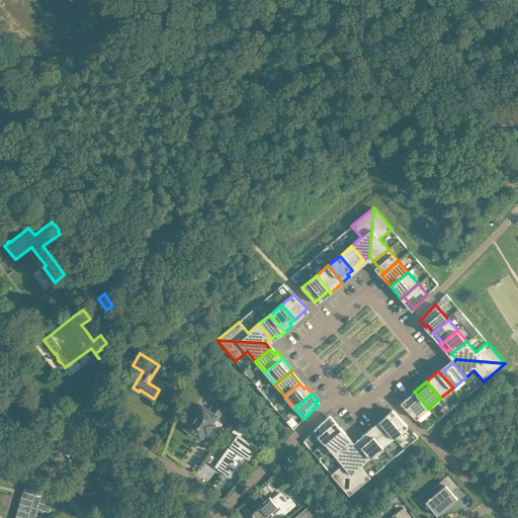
[(416,419),(428,409),(416,394),(403,405),(416,419)]
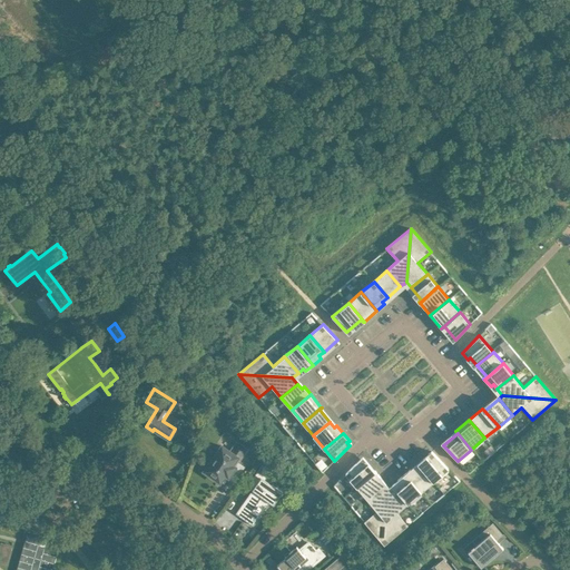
[(244,467),(237,462),(246,449),(236,442),(229,452),(222,445),(216,453),(214,452),(207,461),(209,463),(204,471),(206,472),(205,473),(210,478),(212,477),(219,482),(225,474),(227,477),(226,478),(233,482),(244,467)]
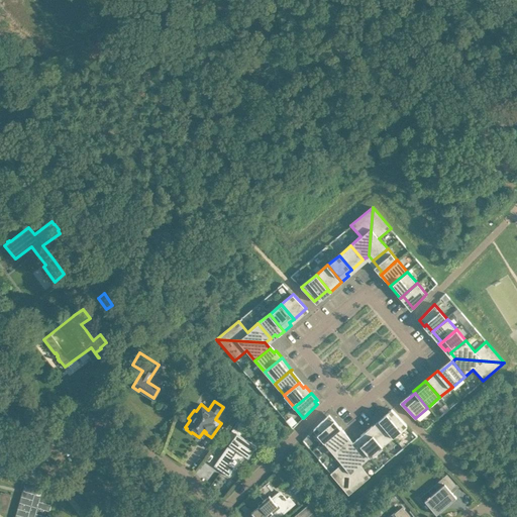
[(382,421),(394,436),(407,425),(392,409),(385,414),(387,417),(382,421)]
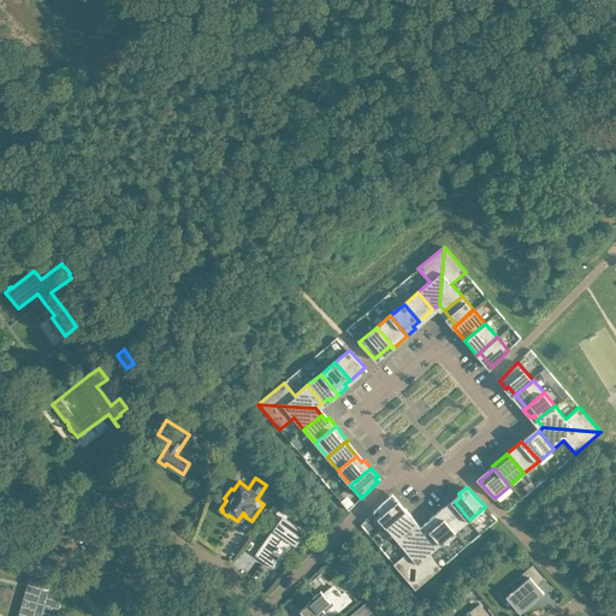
[(385,526),(406,509),(404,508),(402,510),(390,496),(373,511),(385,526)]
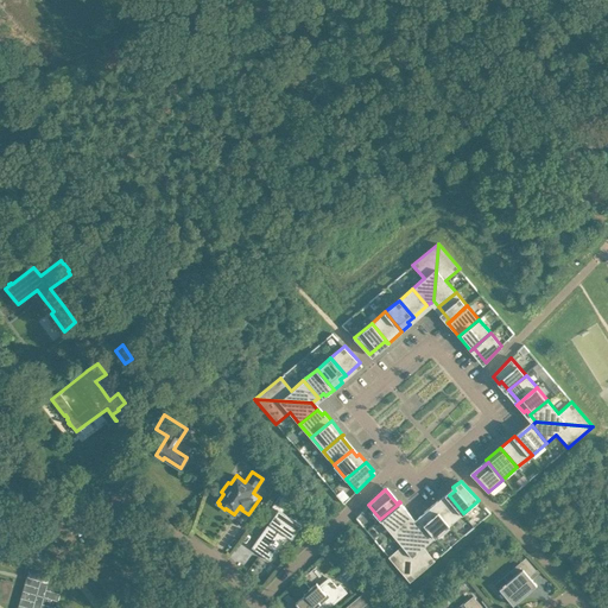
[(259,538),(258,538),(251,548),(270,561),(287,536),(291,538),(301,525),(283,512),(291,501),(283,492),(266,514),(273,519),(259,538)]
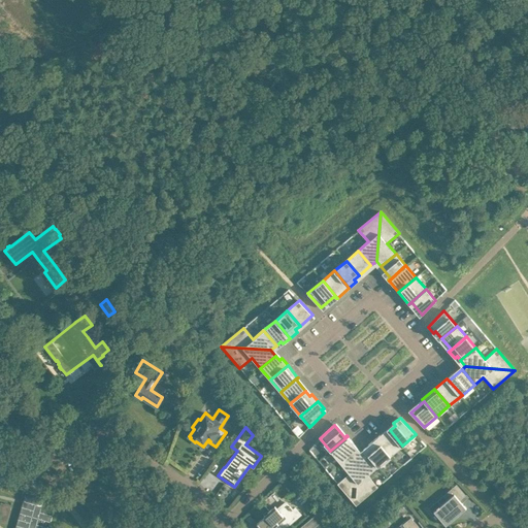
[(390,456),(402,446),(390,430),(385,435),(383,432),(375,438),(390,456)]
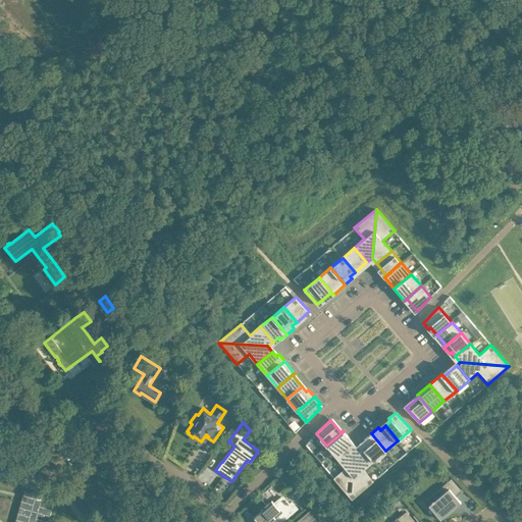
[(348,440),(350,438),(344,431),(326,446),(336,458),(351,445),(348,440)]
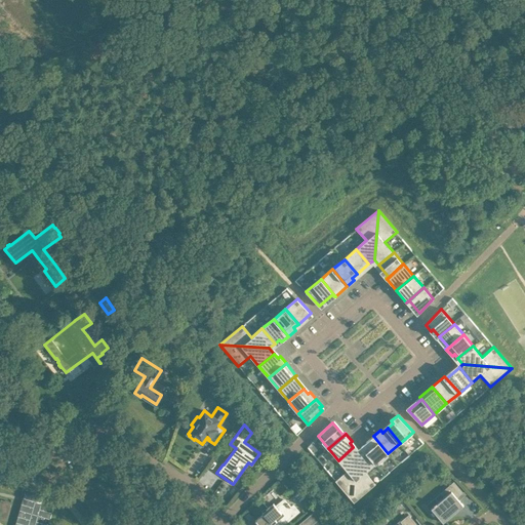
[(376,462),(388,453),(373,436),(366,442),(368,444),(364,448),(376,462)]
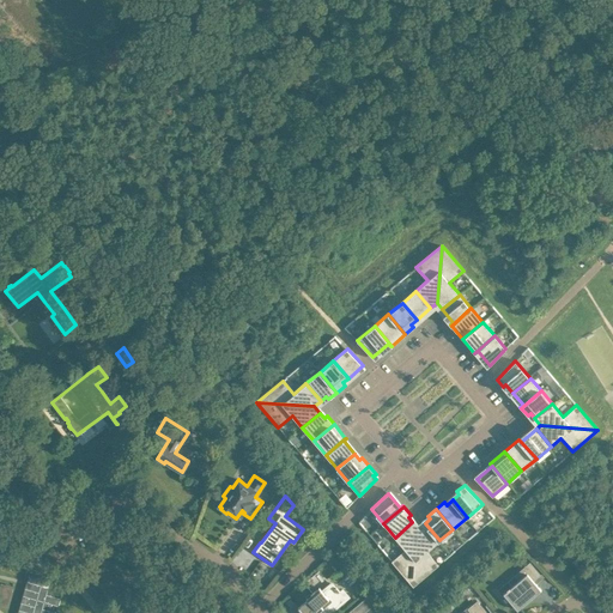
[(392,560),(413,587),(418,529),(412,522),(395,538),(405,550),(392,560)]
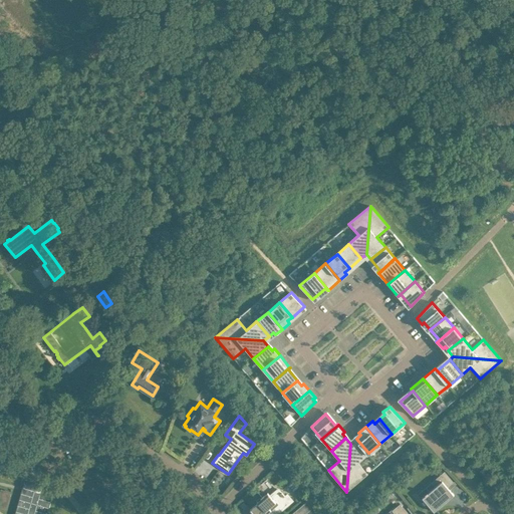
[(357,462),(368,453),(356,439),(350,444),(346,492),(367,474),(357,462)]
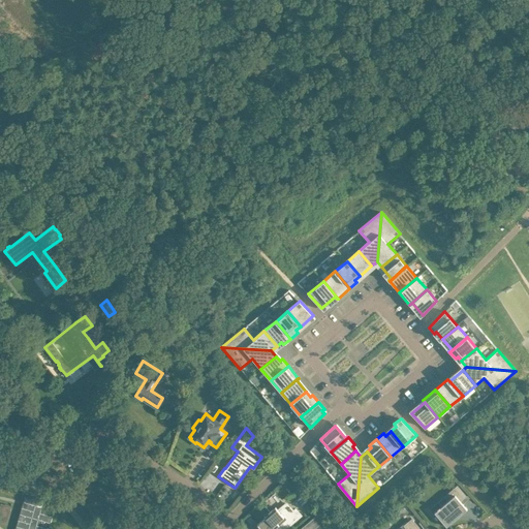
[(438,509),(434,512),(446,527),(457,518),(456,517),(460,512),(461,515),(467,509),(460,501),(466,496),(457,485),(444,496),(448,501),(440,507),(439,506),(437,508),(438,509)]
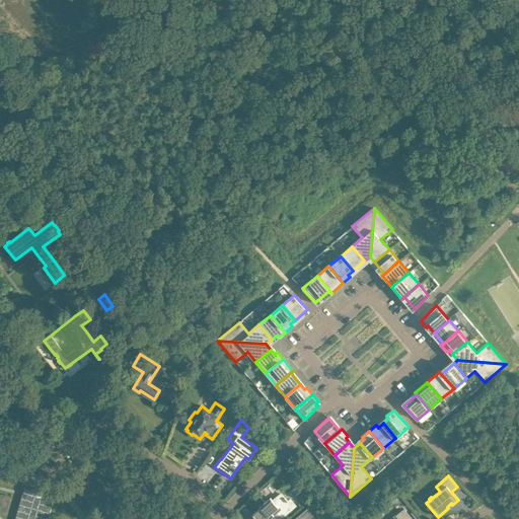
[(23,486),(14,518),(47,518),(54,494),(43,491),(41,498),(33,496),(35,489),(23,486)]
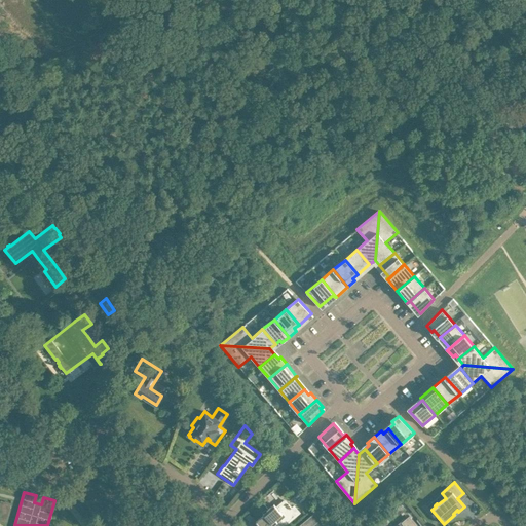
[(267,510),(268,511),(256,522),(259,525),(282,525),(297,514),(288,503),(287,504),(283,500),(276,506),(274,503),(267,510)]
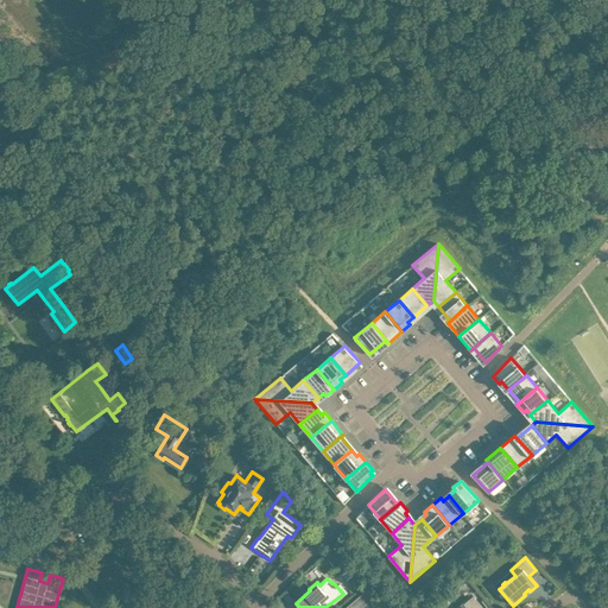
[(343,607),(360,607),(373,597),(373,596),(371,599),(365,590),(343,607)]
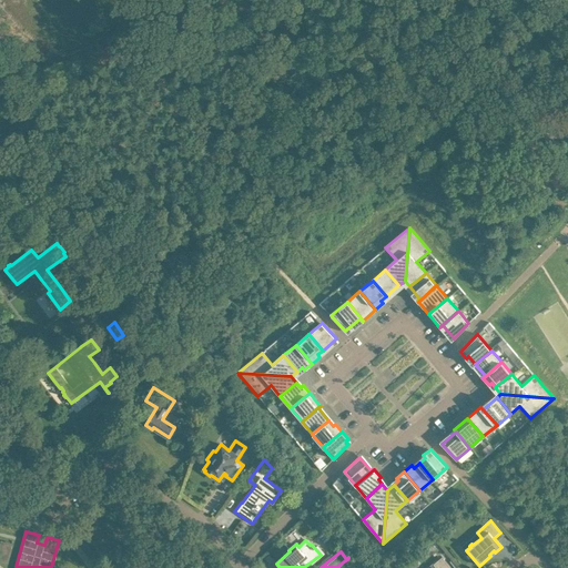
[(433,564),(436,567),(450,567),(442,557),(433,564)]
